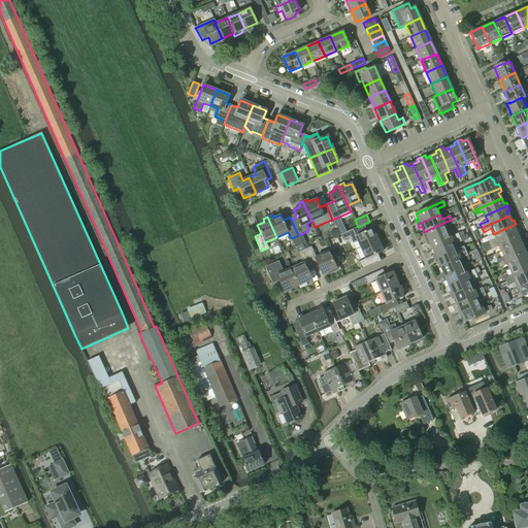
[(426,236),(424,238),(425,241),(446,233),(448,232),(446,227),(453,223),(452,220),(446,222),(424,232),(426,236)]
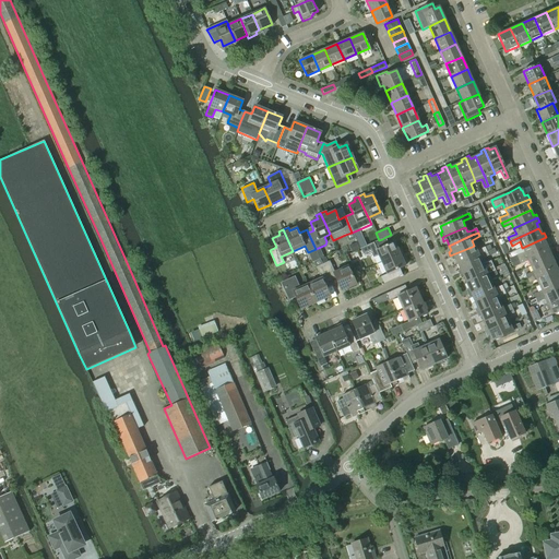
[(366,246),(360,249),(363,254),(370,251),(373,258),(379,256),(381,262),(402,253),(403,252),(401,248),(400,248),(397,249),(394,241),(389,245),(385,237),(382,239),(379,240),(366,246)]
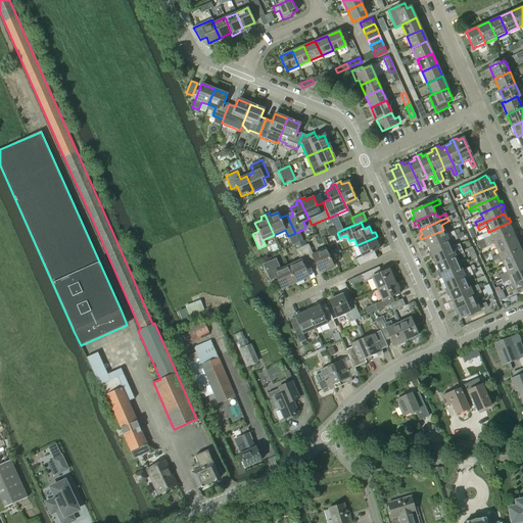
[(490,237),(483,240),(485,243),(512,232),(510,226),(513,225),(511,222),(488,232),(490,237)]
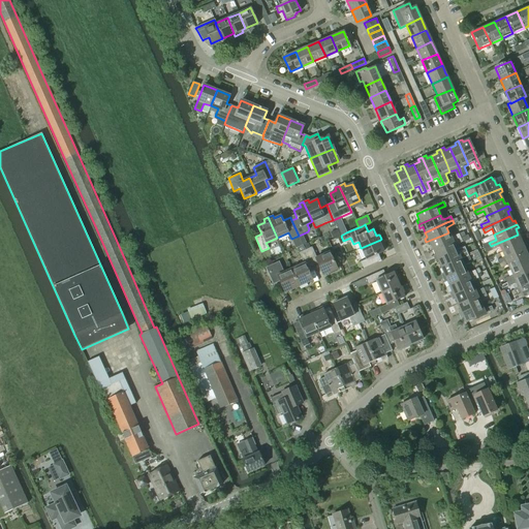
[(338,229),(330,232),(333,239),(340,236),(338,229)]
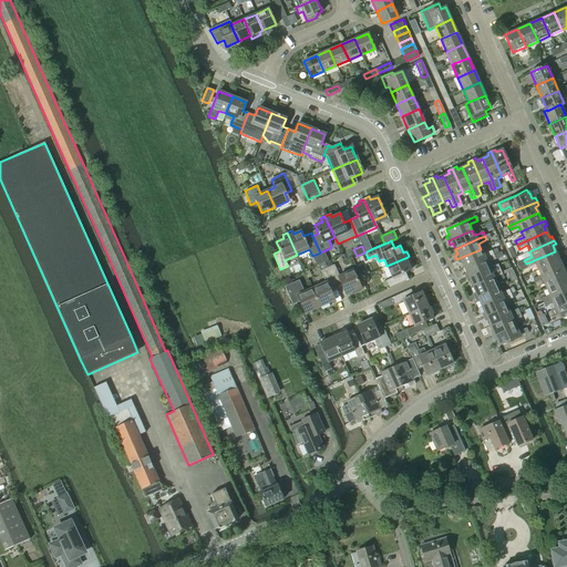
[(478,250),(456,259),(459,264),(461,263),(464,268),(478,263),(494,255),(498,253),(496,249),(492,251),(484,255),(481,249),(478,250)]
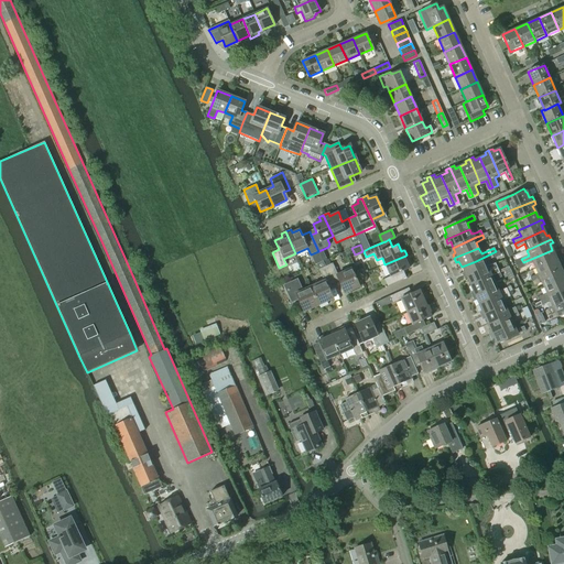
[(552,250),(523,262),(524,267),(533,263),(535,269),(560,258),(557,253),(554,256),(552,250)]
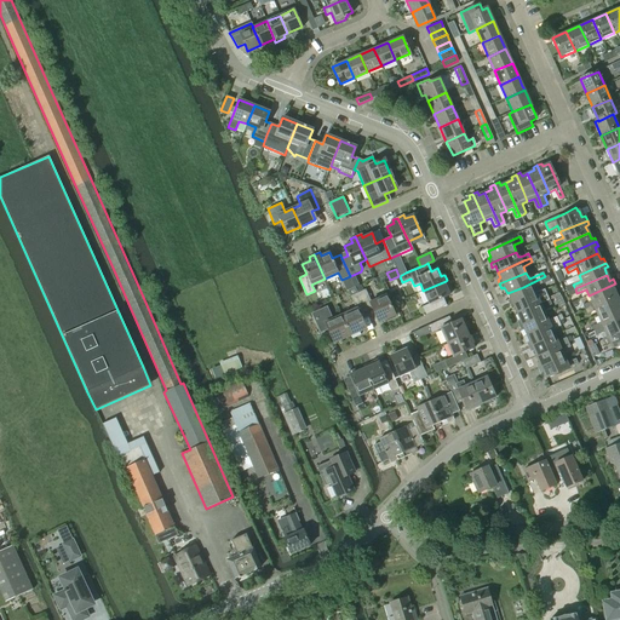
[(510,299),(507,300),(509,305),(523,299),(535,293),(533,287),(541,283),(540,279),(523,287),(507,293),(510,299)]
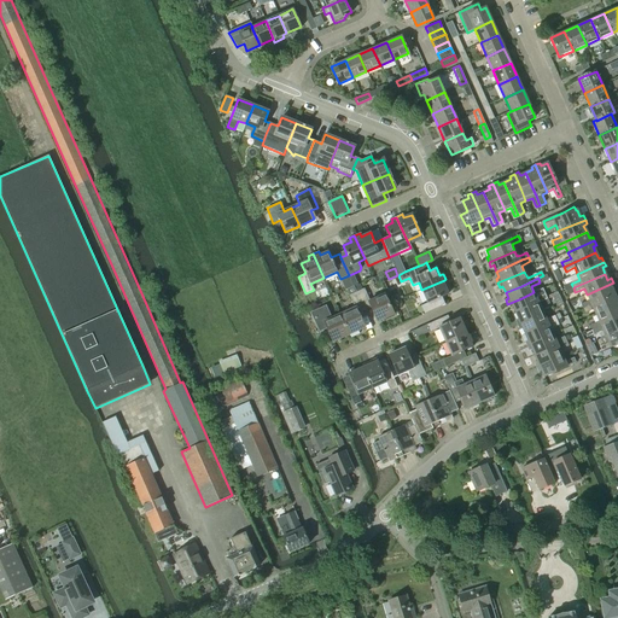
[(427,303),(420,307),(424,312),(424,314),(441,307),(445,304),(442,297),(448,295),(444,286),(447,285),(448,285),(445,279),(444,280),(421,290),(427,303)]
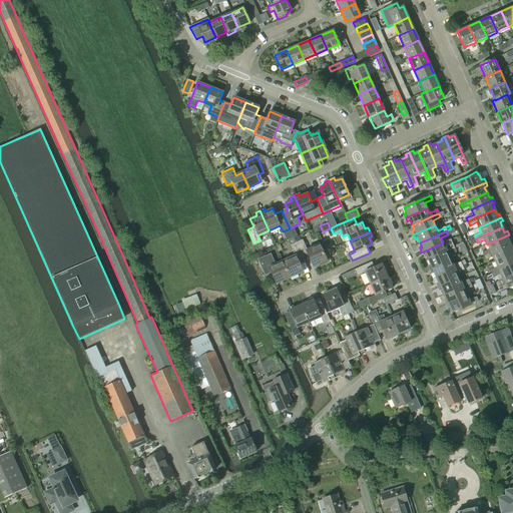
[(489,249),(482,252),(484,257),(510,244),(508,239),(511,238),(509,234),(487,244),(489,249)]
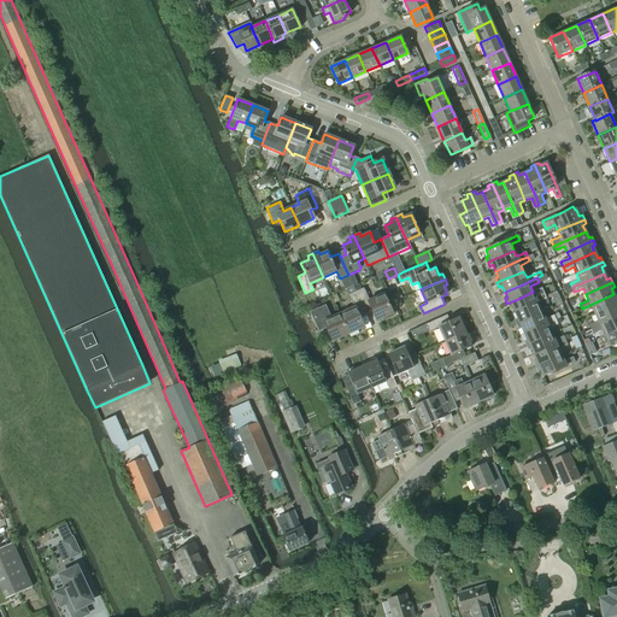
[(393,313),(385,294),(369,301),(363,288),(356,292),(364,310),(370,306),(376,321),(393,313)]
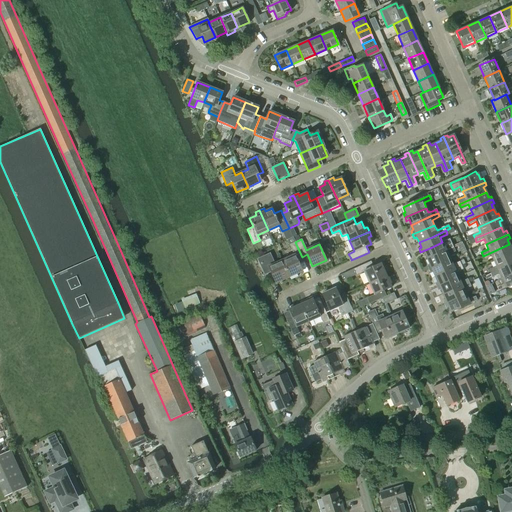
[(432,247),(420,252),(422,256),(424,255),(427,260),(432,258),(432,257),(444,252),(453,248),(452,244),(450,239),(442,242),(432,247)]
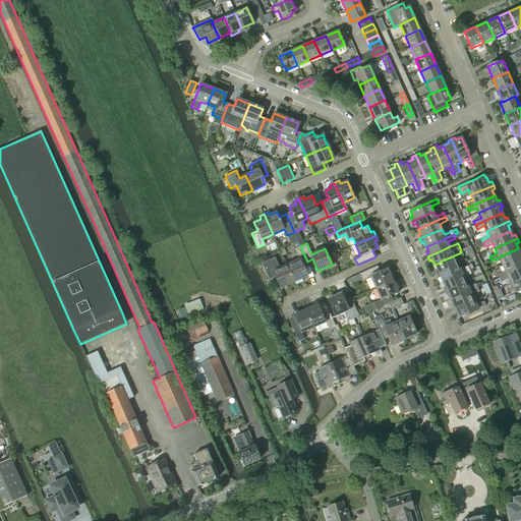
[(307,276),(301,264),(307,262),(300,246),(294,249),(299,259),(286,266),(289,273),(293,282),(307,276)]
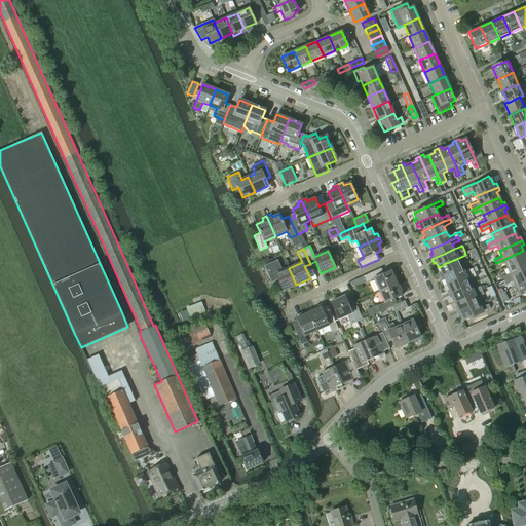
[(523,251),(496,263),(497,267),(504,263),(508,268),(525,260),(525,255),(525,256),(523,251)]
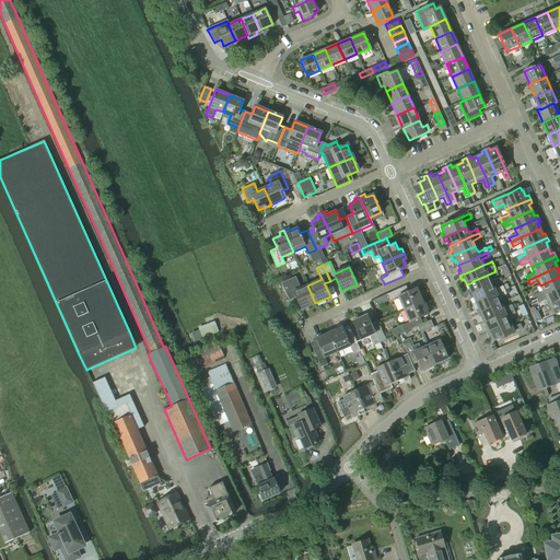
[(469,289),(466,290),(468,295),(473,293),(492,284),(490,279),(498,275),(496,271),(486,276),(473,281),(473,282),(467,284),(469,289)]
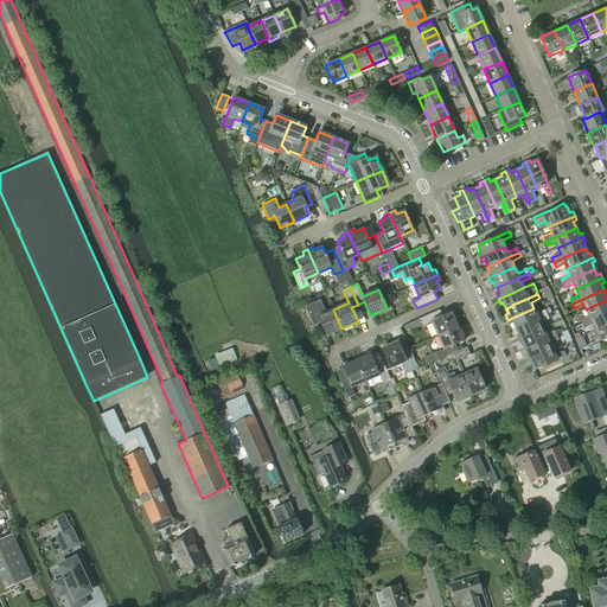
[(337,318),(333,310),(326,313),(320,300),(305,307),(313,327),(321,324),(327,336),(342,328),(337,318)]
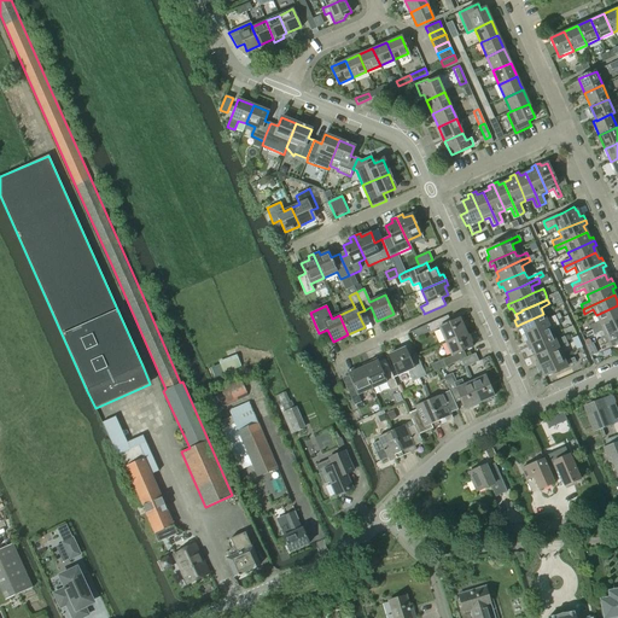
[(599,321),(590,326),(593,330),(617,318),(617,305),(596,315),(599,321)]
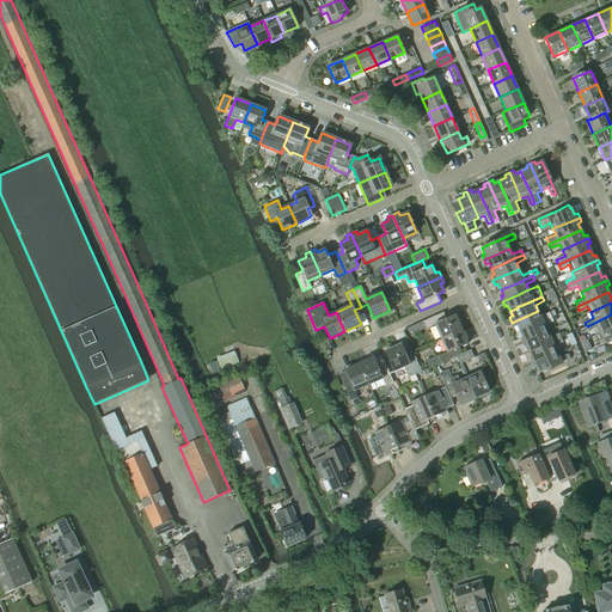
[(516,320),(512,323),(514,326),(515,325),(516,325),(520,331),(551,318),(550,313),(540,317),(538,311),(516,320)]
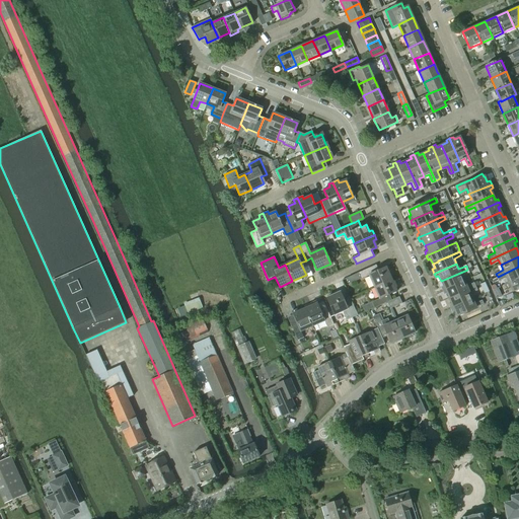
[(372,267),(358,273),(361,279),(369,275),(374,287),(391,280),(390,277),(391,277),(388,271),(387,271),(385,268),(378,271),(375,272),(372,267)]
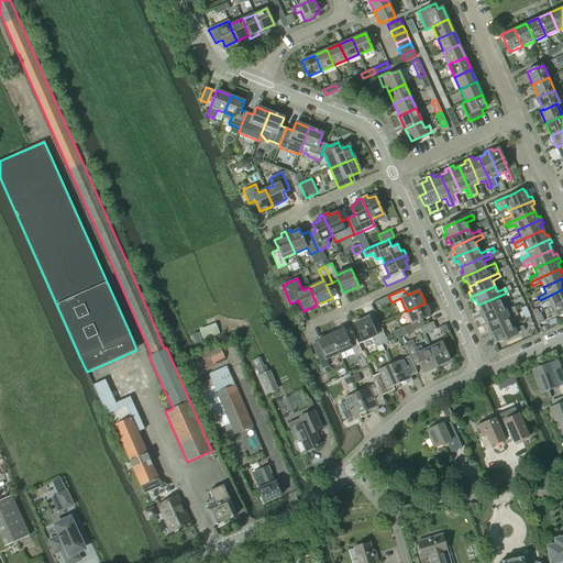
[(562,289),(540,300),(541,305),(549,301),(552,307),(562,301),(562,289)]
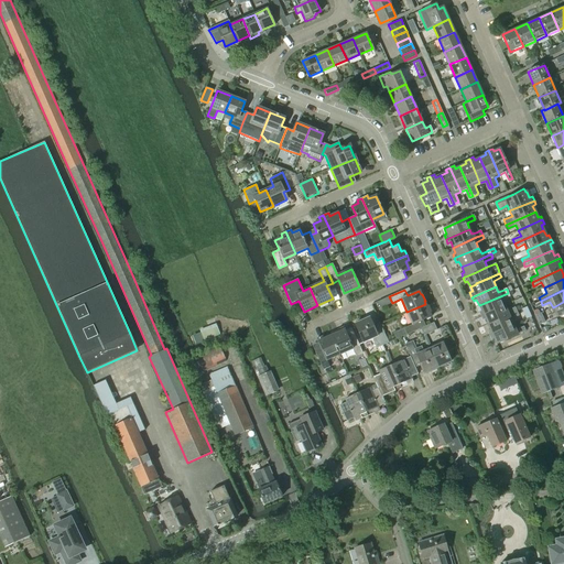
[(481,312),(479,313),(480,316),(505,305),(502,301),(510,296),(508,293),(479,305),(481,312)]
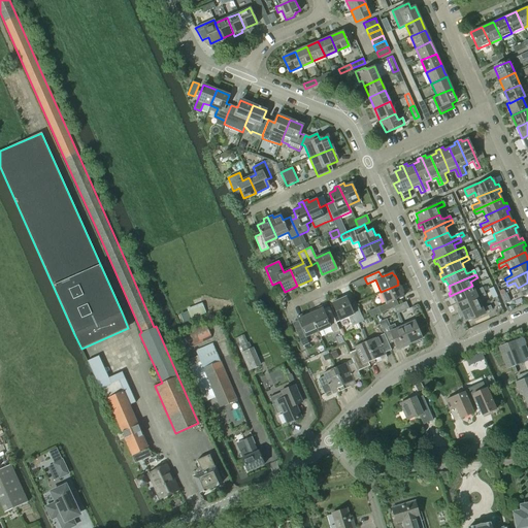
[(520,293),(513,296),(514,300),(521,297),(522,297),(527,294),(527,283),(518,288),(520,293)]
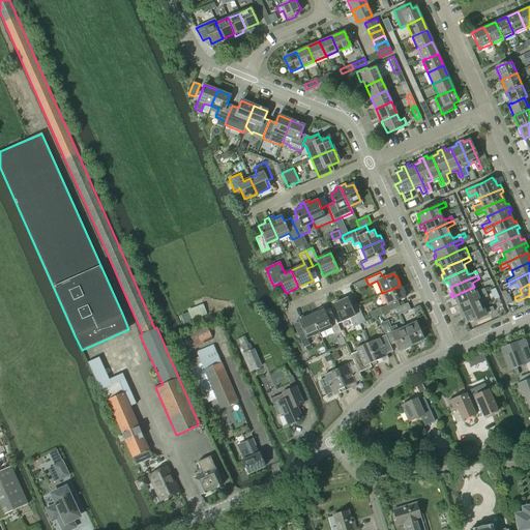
[(379,308),(370,313),(373,319),(382,315),(394,308),(396,308),(394,302),(398,301),(405,297),(404,294),(405,294),(402,288),(401,288),(400,286),(382,293),(387,304),(379,308)]
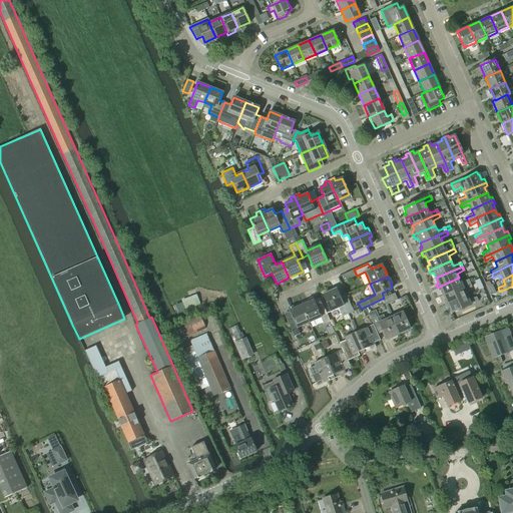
[(459,278),(437,288),(439,292),(441,291),(444,296),(470,284),(468,280),(461,283),(459,278)]
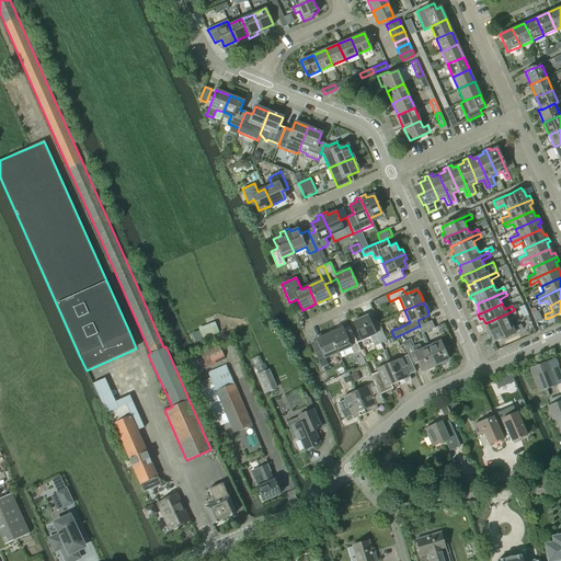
[(488,329),(485,330),(487,334),(511,323),(508,318),(516,315),(514,310),(485,323),(488,329)]
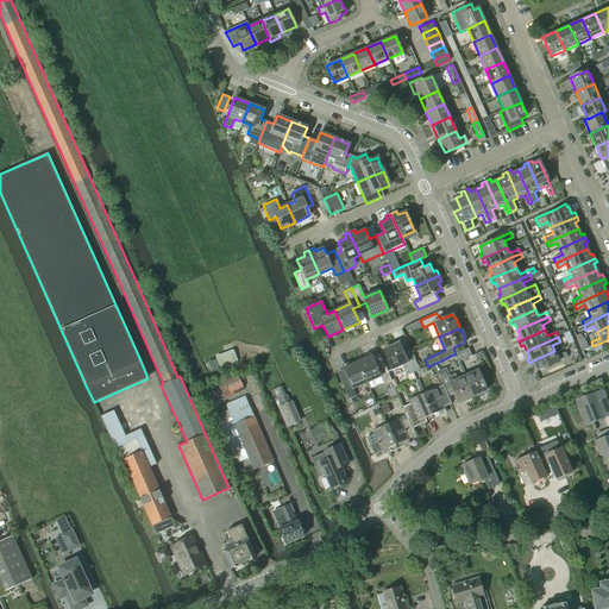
[(589,349),(584,338),(578,340),(583,351),(589,349)]
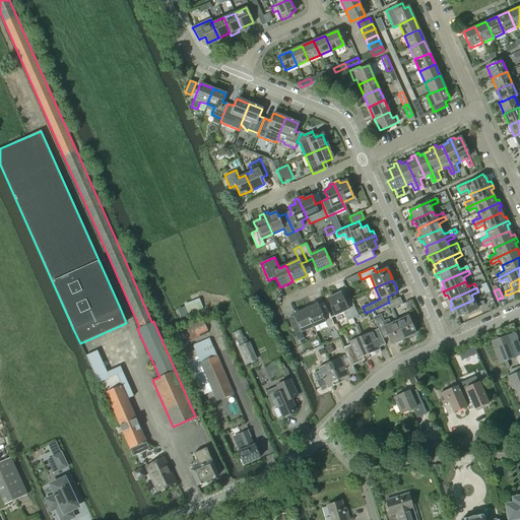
[(346,321),(358,316),(349,298),(343,300),(340,293),(327,299),(334,316),(343,312),(346,321)]
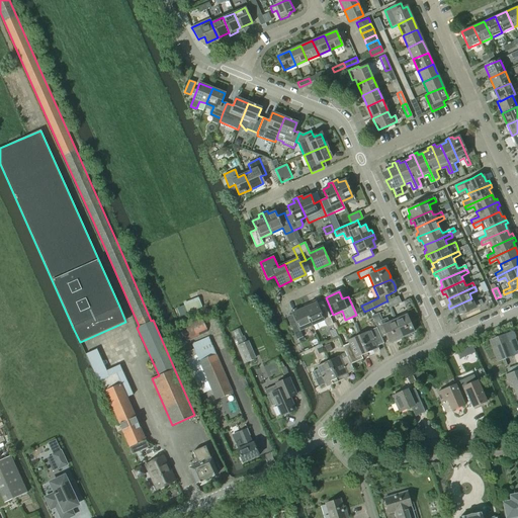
[(387,301),(385,301),(389,309),(401,303),(398,296),(391,299),(387,301)]
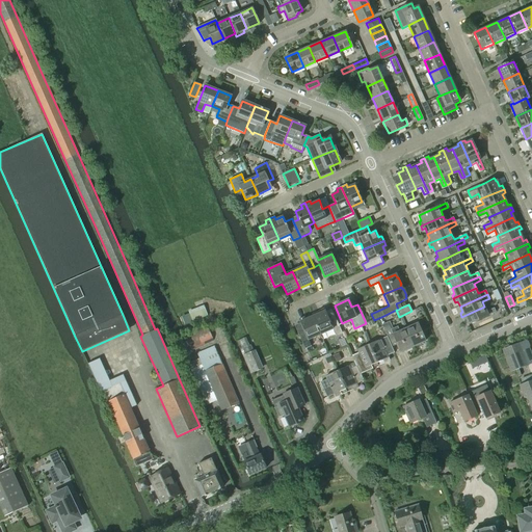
[(484,307),(461,317),(463,320),(466,319),(469,325),(488,316),(496,313),(494,309),(486,312),(484,307)]
